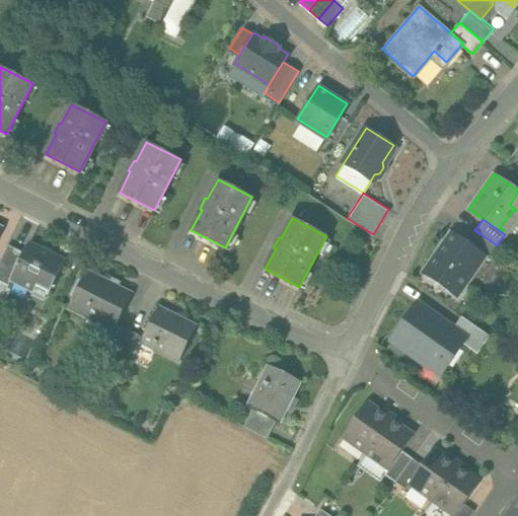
[(466,241),(450,230),(424,269),(443,282),(450,274),(463,283),(484,254),(484,253),(466,241)]
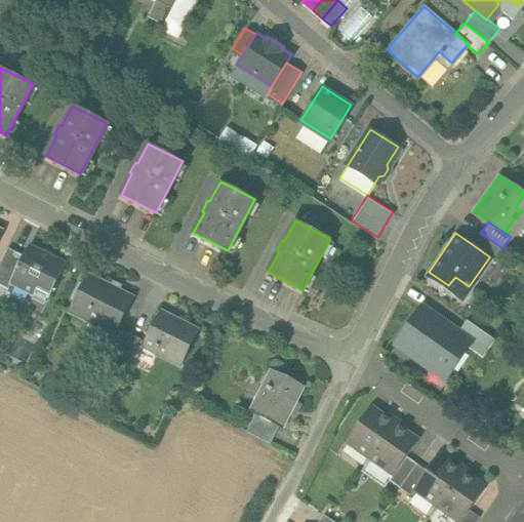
[(502,248),(480,233),(472,244),(489,256),(489,257),(493,261),(502,248)]
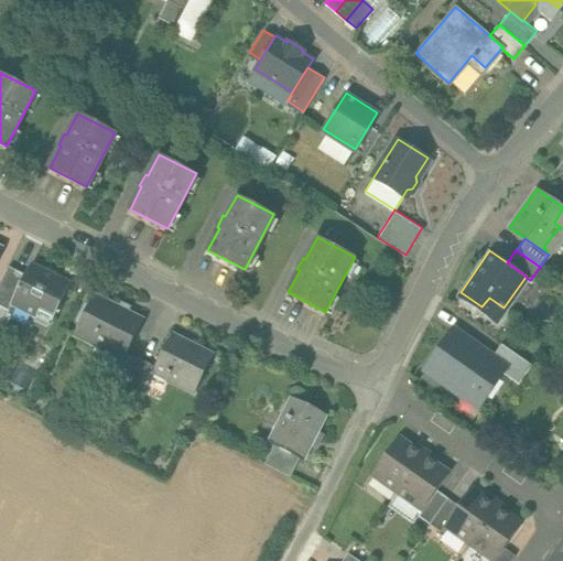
[(72,281),(31,260),(25,273),(10,304),(11,304),(47,323),(51,319),(52,320),(72,281)]
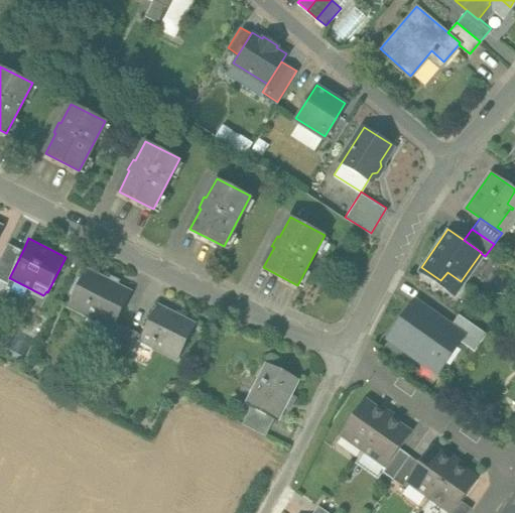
[(7,242),(0,256),(0,279),(8,283),(10,278),(9,278),(23,250),(7,242)]
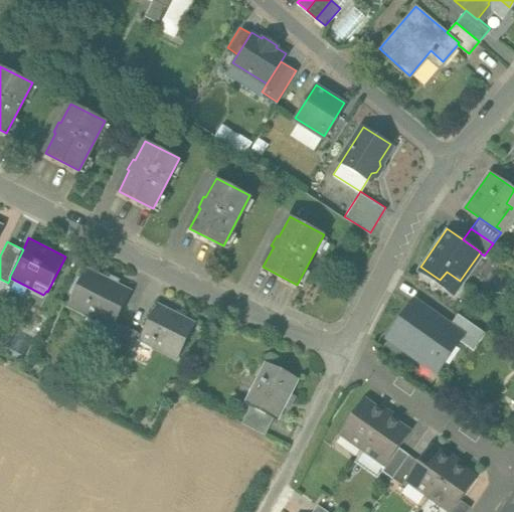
[(130,289),(87,268),(68,305),(110,326),(112,327),(115,320),(130,289)]
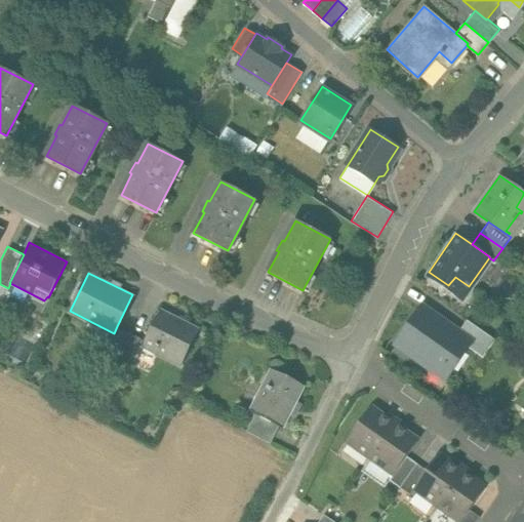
[(496,335),(467,317),(461,324),(420,298),(392,345),(447,380),(470,345),(484,354),(496,335)]
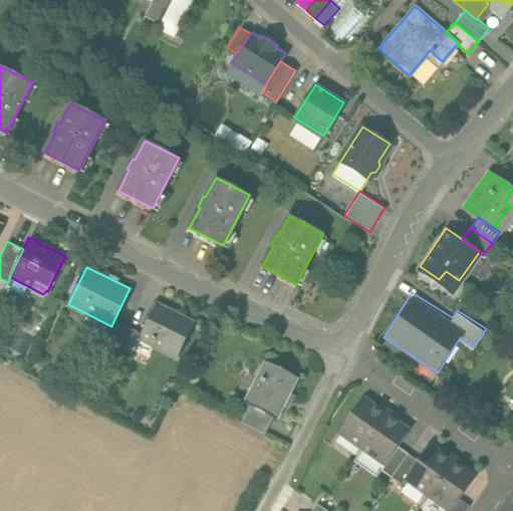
[(194,321),(158,302),(140,338),(176,356),(194,321)]
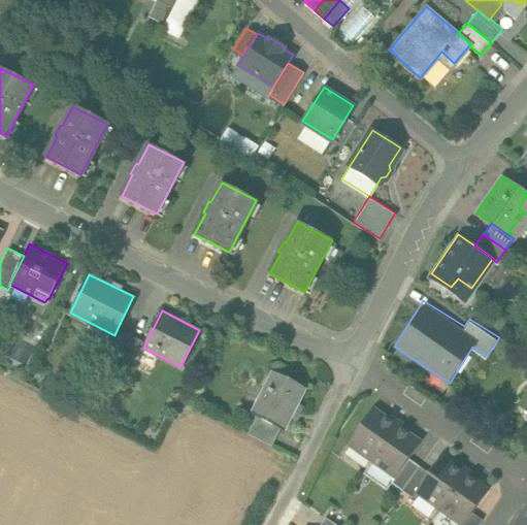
[(118,328),(114,335),(112,334),(104,351),(117,357),(128,333),(118,328)]
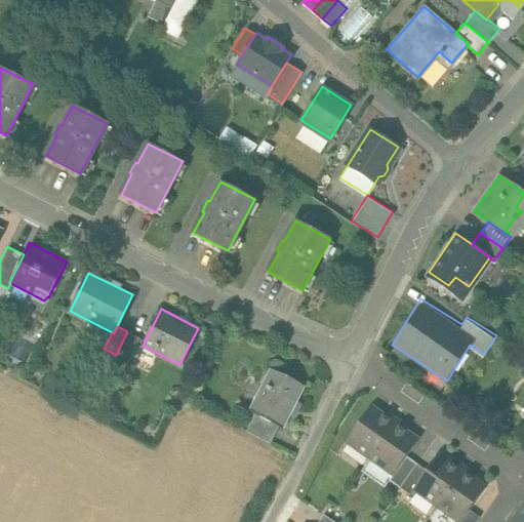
[(127,331),(116,355),(127,360),(139,336),(127,331)]
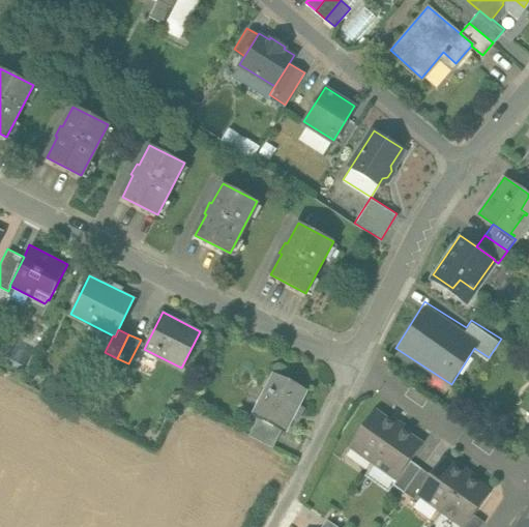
[(306,389),(272,373),(253,413),(258,416),(282,429),(286,430),(306,389)]
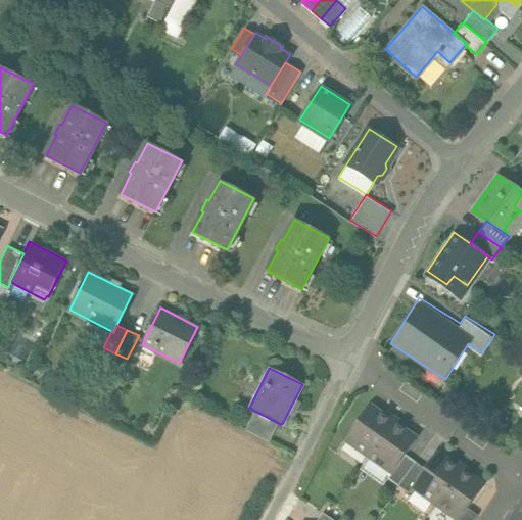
[(387,417),(370,404),(345,438),(368,455),(394,418),(389,414),(387,417)]
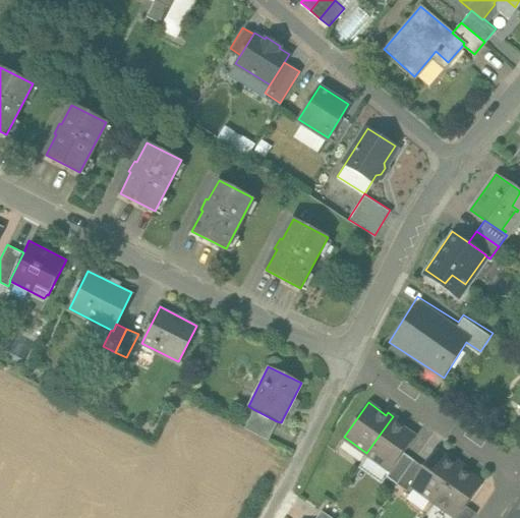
[(277,421),(253,409),(244,427),(268,439),(277,421)]
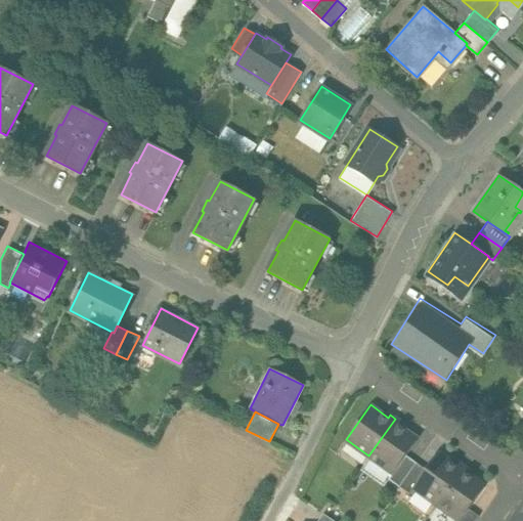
[(401,423),(395,419),(368,456),(392,472),(405,453),(417,438),(399,425),(401,423)]
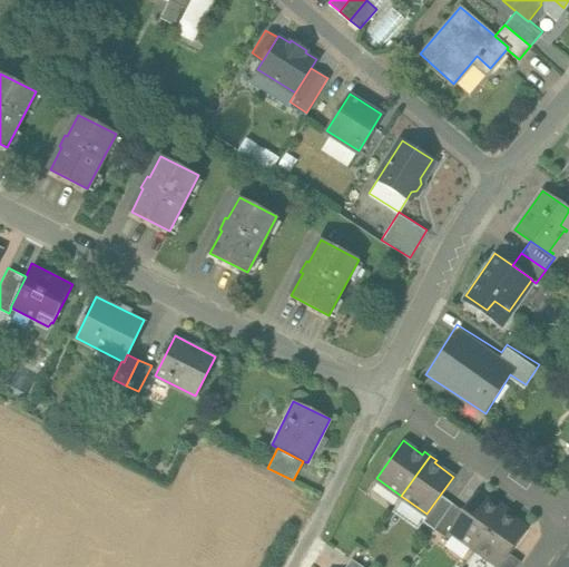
[(463,509),(449,529),(449,530),(474,548),(503,507),(497,502),(494,506),(476,492),(463,509)]
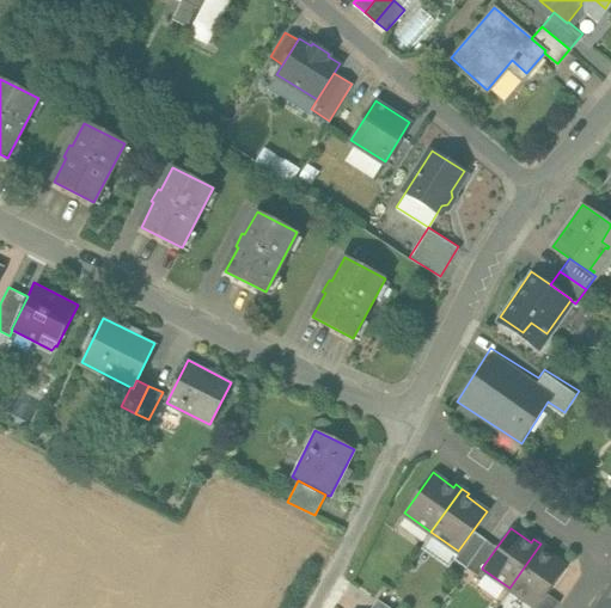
[(474,529),(458,551),(453,558),(465,566),(486,538),(474,529)]
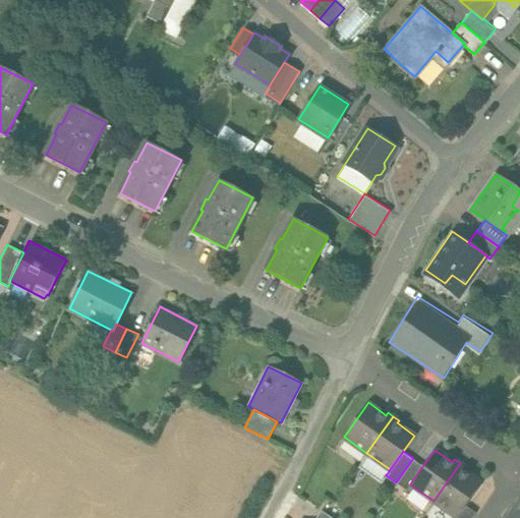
[(413,458),(396,482),(406,490),(410,484),(410,483),(423,465),(413,458)]
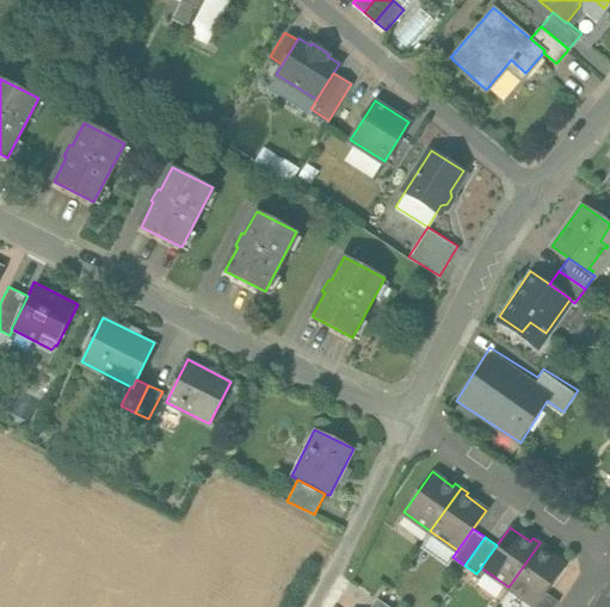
[(546,547),(540,543),(509,587),(535,606),(536,606),(546,592),(565,565),(543,551),(546,547)]
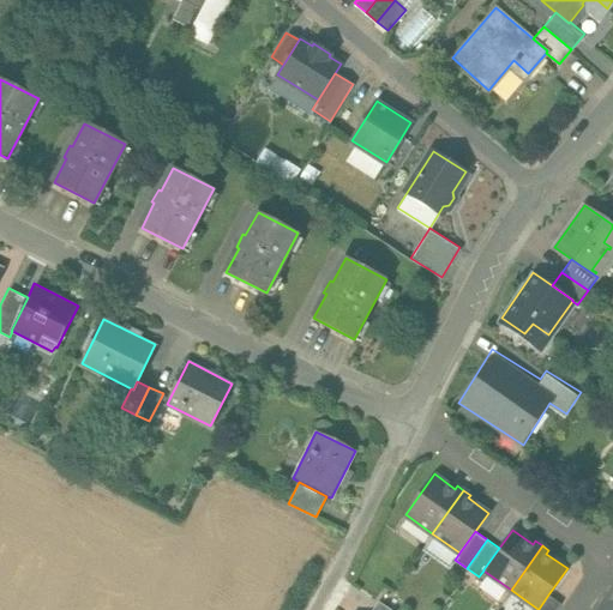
[(612,609),(612,590),(599,609),(612,609)]
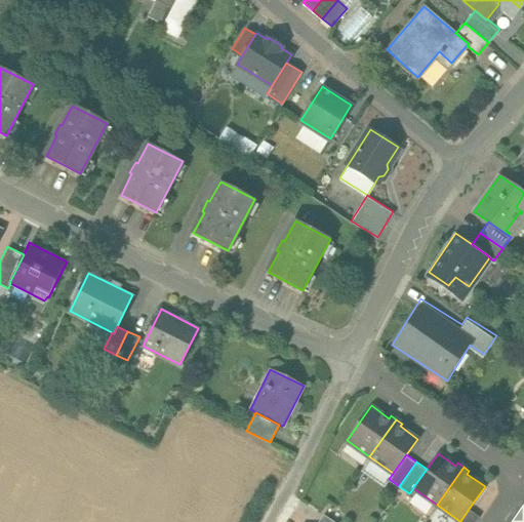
[(474,521),(479,516),(469,509),(460,521),(459,521),(458,521),(474,521)]
